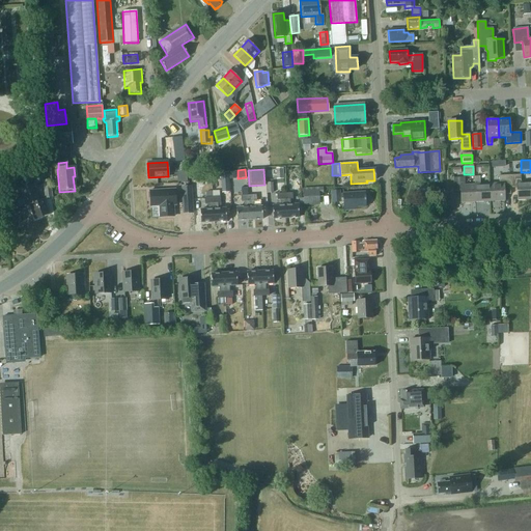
[(186,171),(176,172),(177,183),(187,182),(186,171)]
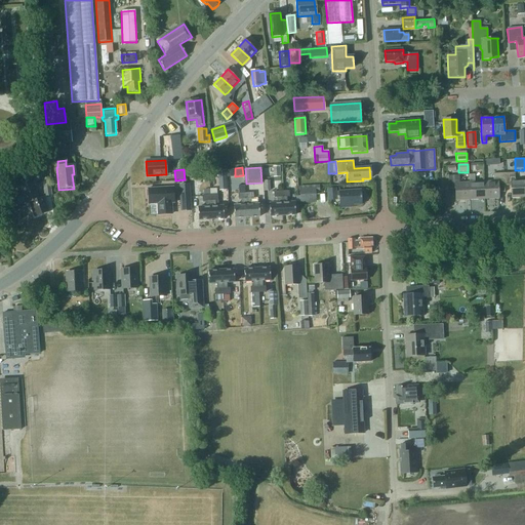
[(227,191),(226,170),(217,171),(219,191),(227,191)]
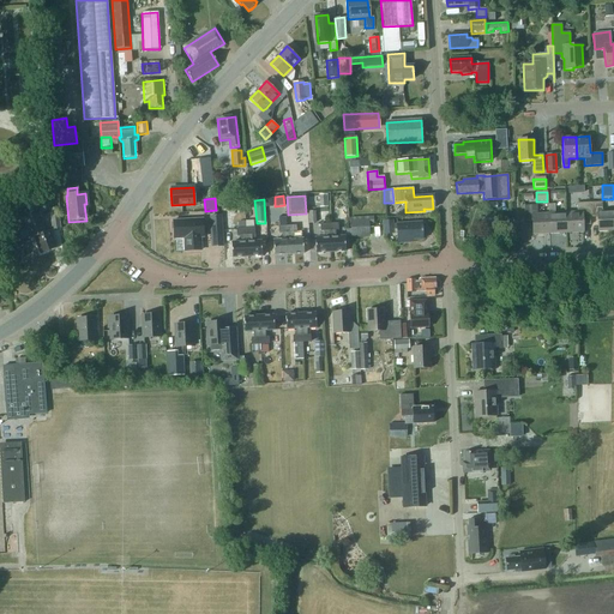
[(576,211),(565,212),(566,234),(583,233),(583,226),(590,224),(589,217),(589,203),(576,204),(576,211)]
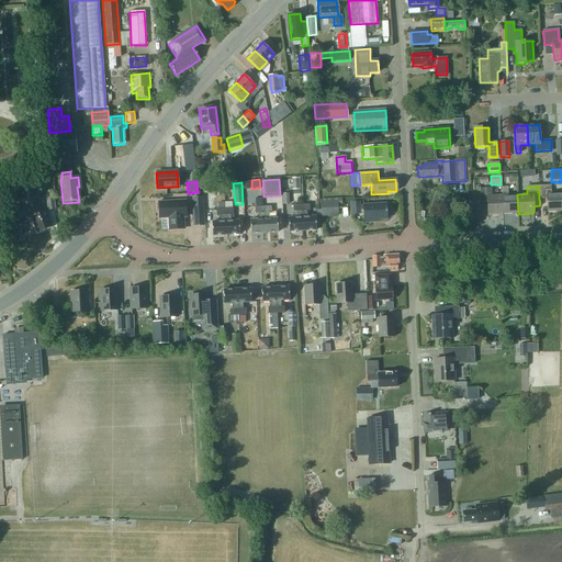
[(550,186),(539,186),(539,199),(546,199),(547,212),(561,211),(561,205),(561,192),(550,192),(550,186)]
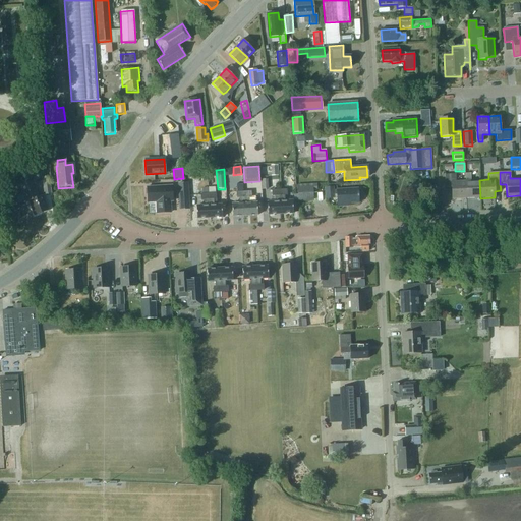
[(465,174),(465,180),(466,198),(480,198),(479,180),(470,180),(469,173),(465,174)]
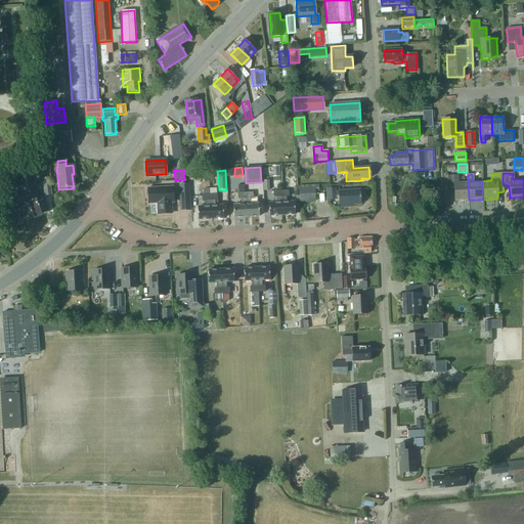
[(469,200),(468,181),(457,182),(457,175),(447,176),(448,188),(453,188),(454,201),(469,200)]
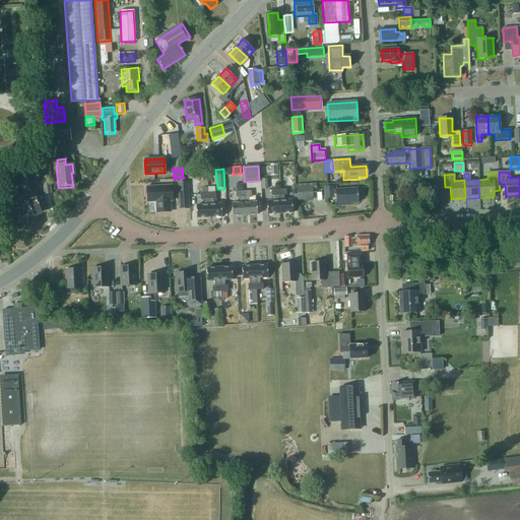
[(286,177),(287,189),(296,189),(295,176),(286,177)]
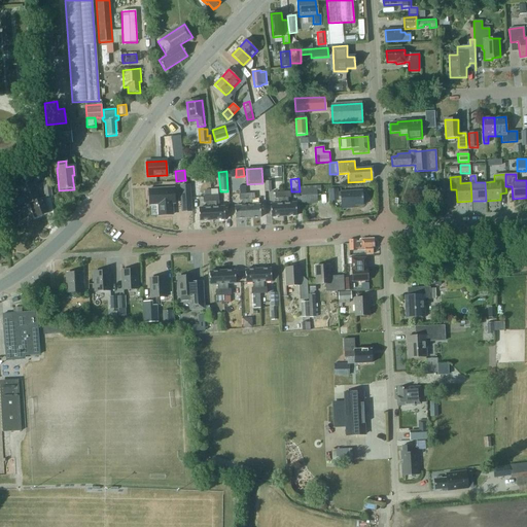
[(42,180),(44,198),(50,198),(48,180),(42,180)]
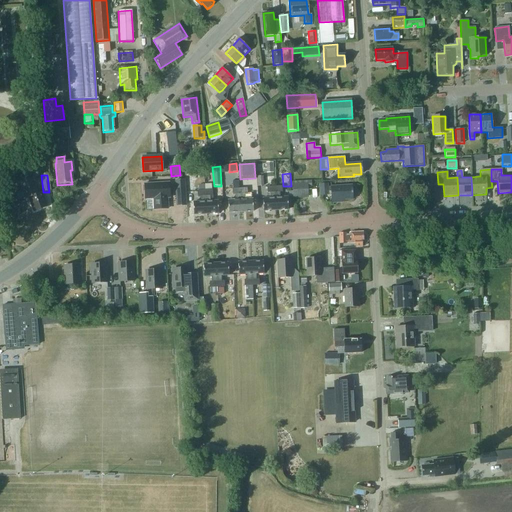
[(28,198),(33,212),(47,207),(41,192),(38,193),(32,178),(19,183),(25,199),(28,198)]
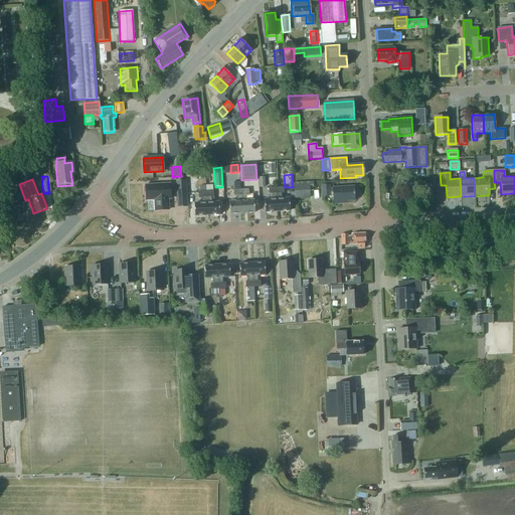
[(176,182),(177,194),(185,194),(184,182),(176,182)]
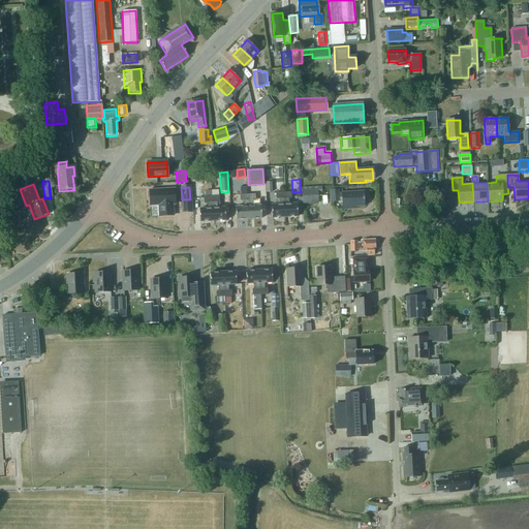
[(317,191),(321,191),(321,187),(302,188),(303,206),(318,205),(317,191)]
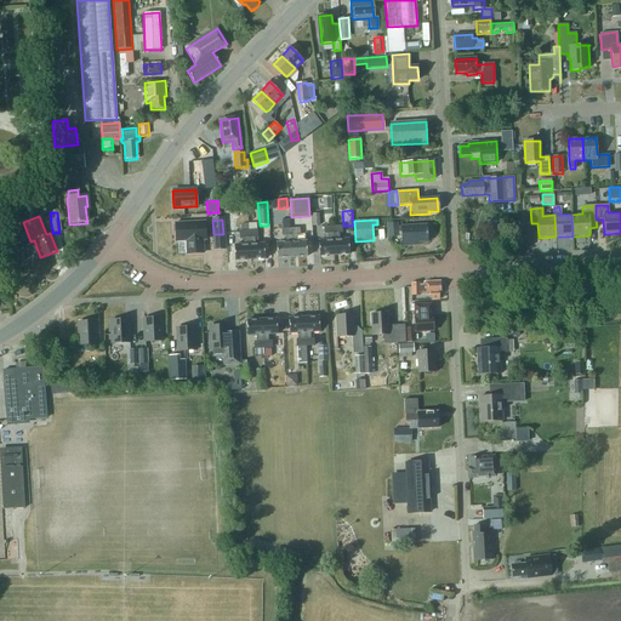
[(204,221),(175,222),(175,240),(187,240),(187,254),(203,252),(201,239),(205,239),(204,221)]
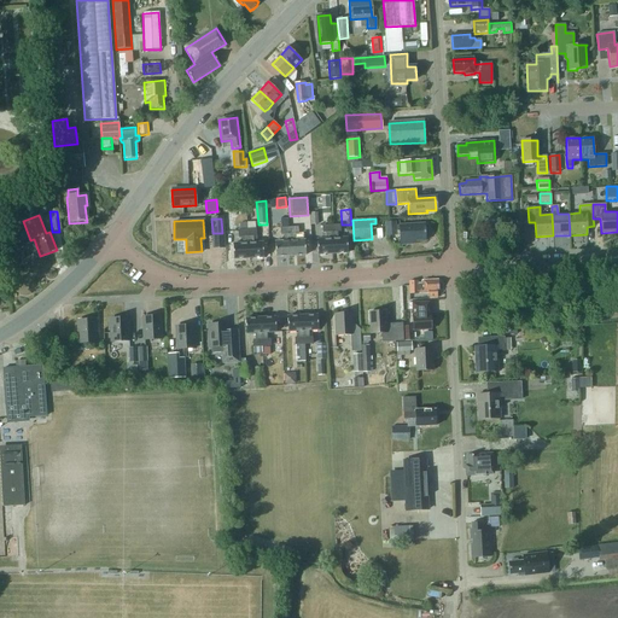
[(386,235),(396,235),(396,231),(398,231),(400,245),(408,245),(408,242),(425,240),(424,225),(395,226),(395,222),(385,222),(386,235)]
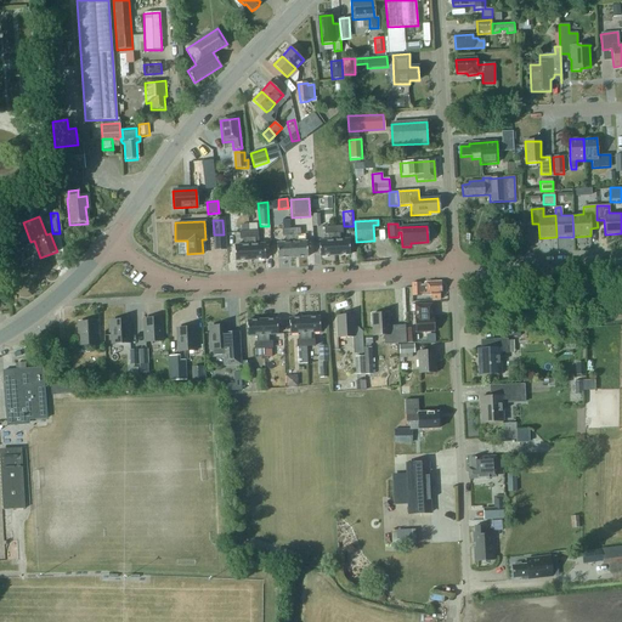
[(341,227),(333,228),(334,256),(350,255),(349,241),(340,241),(339,235),(343,235),(341,227)]
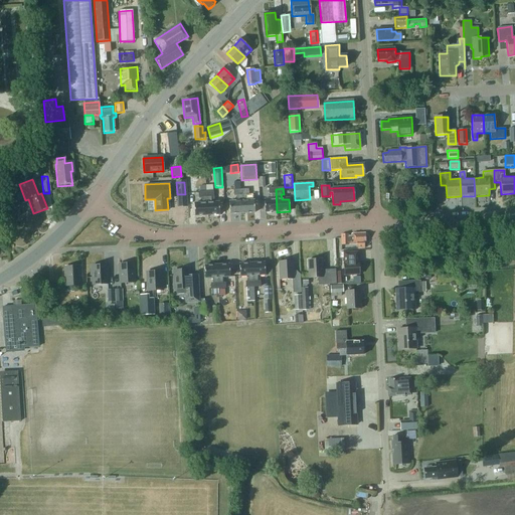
[(277,212),(276,189),(269,189),(270,194),(272,194),(272,200),(265,200),(265,212),(277,212)]
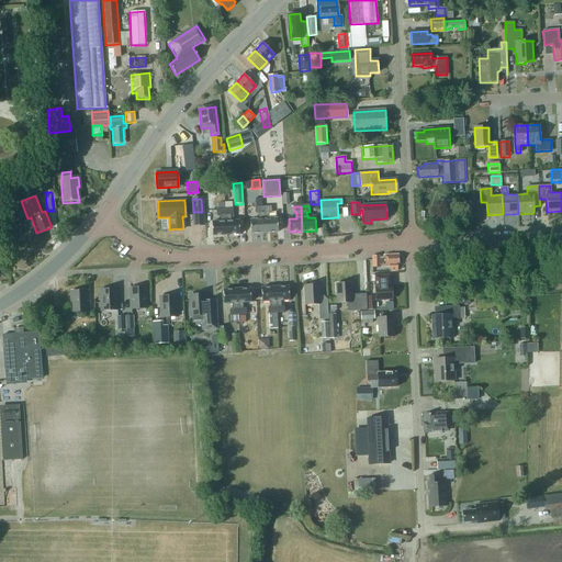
[(271,208),(262,209),(265,234),(278,233),(277,220),(269,220),(269,214),(271,214),(271,208)]
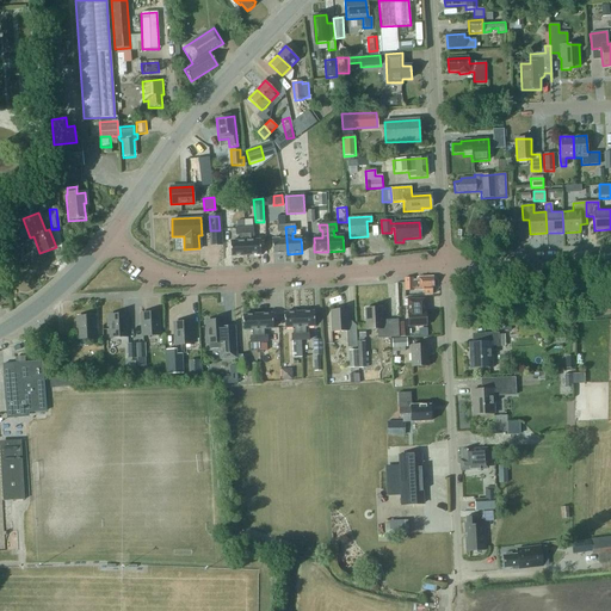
[(288,254),(285,227),(278,227),(278,233),(281,233),(282,240),(272,240),(273,254),(288,254)]
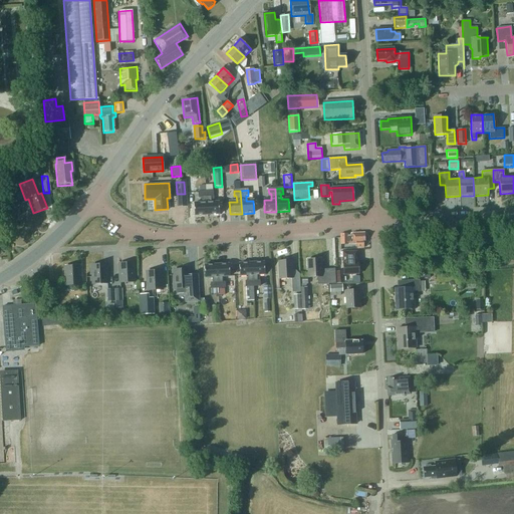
[(201,204),(194,204),(194,216),(207,216),(205,192),(198,193),(199,198),(201,198),(201,204)]
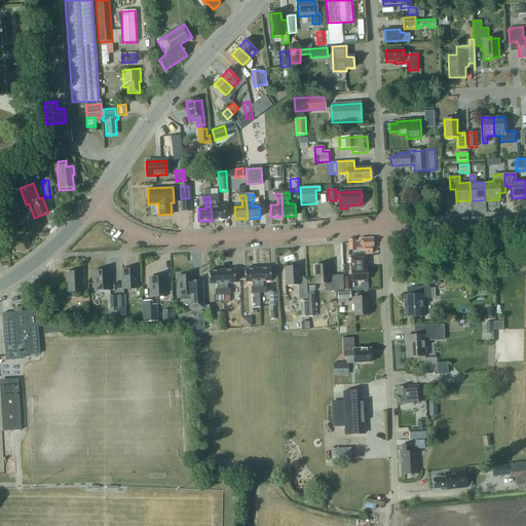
[(223,208),(216,208),(215,202),(218,202),(217,196),(210,196),(212,221),(224,220),(223,208)]
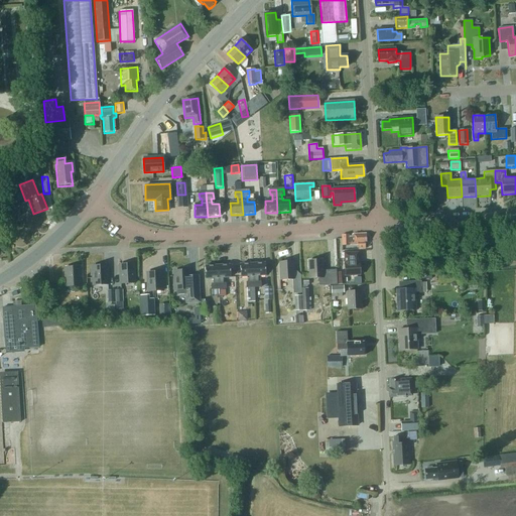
[(349,245),(357,245),(357,250),(366,249),(365,235),(352,236),(352,239),(349,239),(349,236),(342,236),(342,246),(349,246),(349,245)]
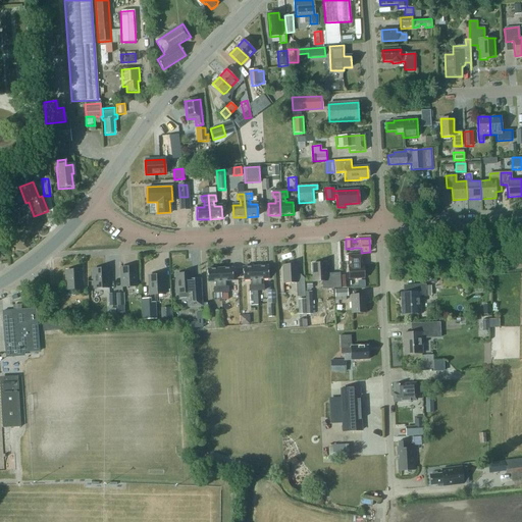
[(345,257),(345,262),(348,262),(349,279),(364,278),(362,256),(345,257)]
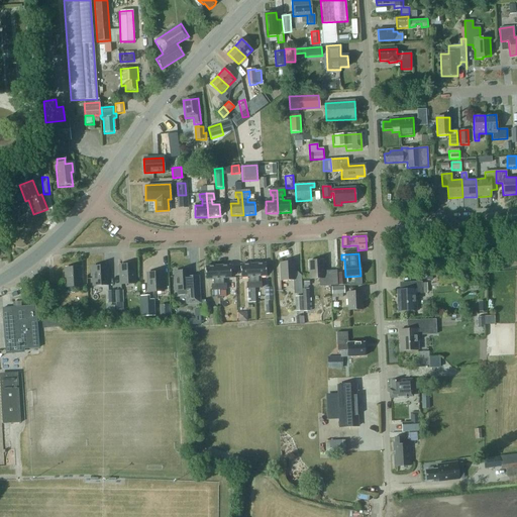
[(309,262),(310,280),(324,279),(323,261),(309,262)]
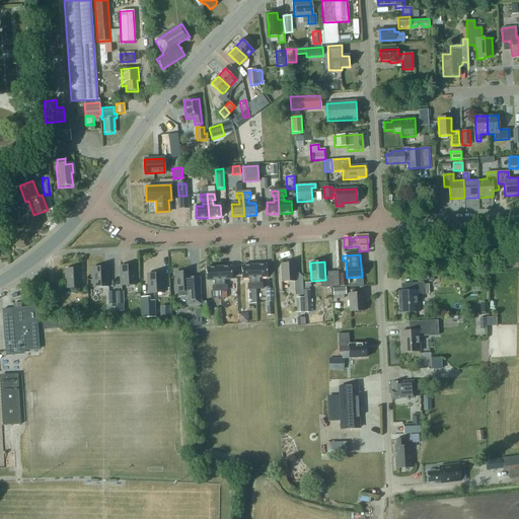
[(281,265),(282,283),(294,282),(295,295),(303,295),(302,277),(303,277),(303,271),(295,271),(295,264),(281,265)]
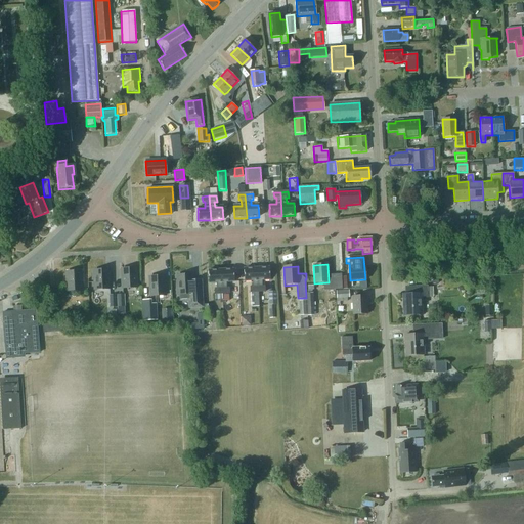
[(121,269),(122,288),(137,288),(136,268),(121,269)]
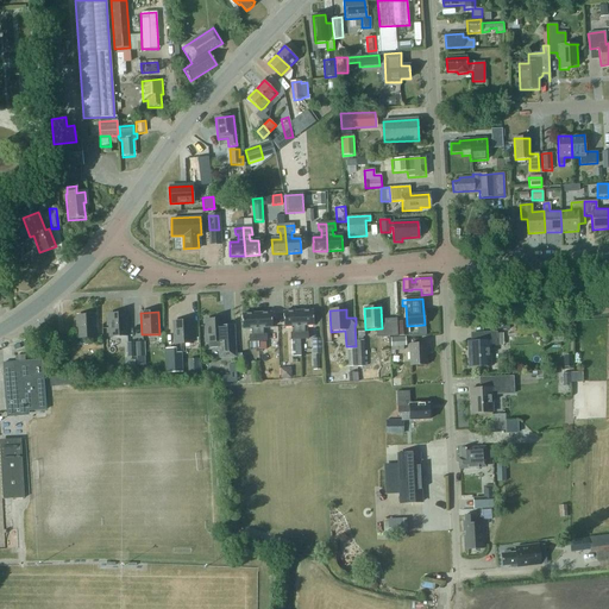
[(299,340),(297,312),(283,313),(284,327),(293,327),(294,334),(290,334),(290,340),(299,340)]
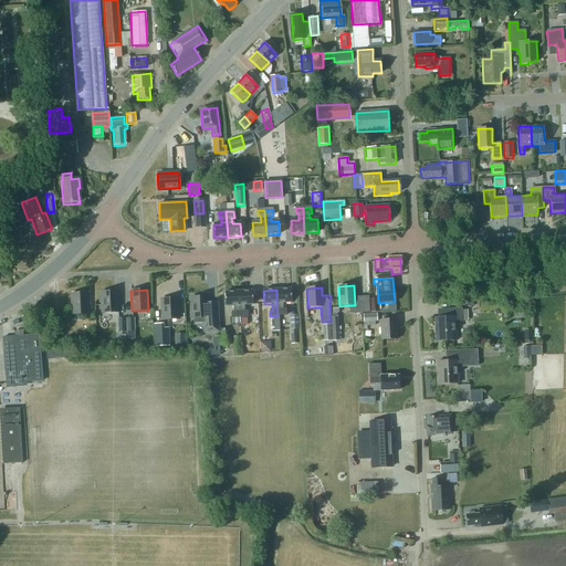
[(291,290),(276,290),(278,316),(285,315),(285,310),(283,310),(283,303),(291,303),(291,290)]
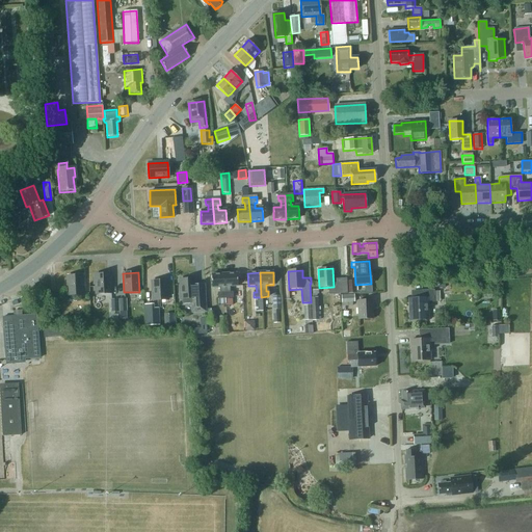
[(95,274),(96,294),(111,293),(110,273),(95,274)]
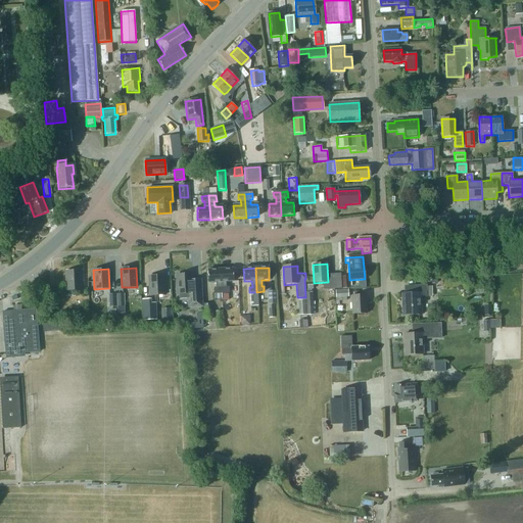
[(221,293),(220,270),(207,271),(208,283),(216,283),(217,288),(214,289),(214,294),(221,293)]
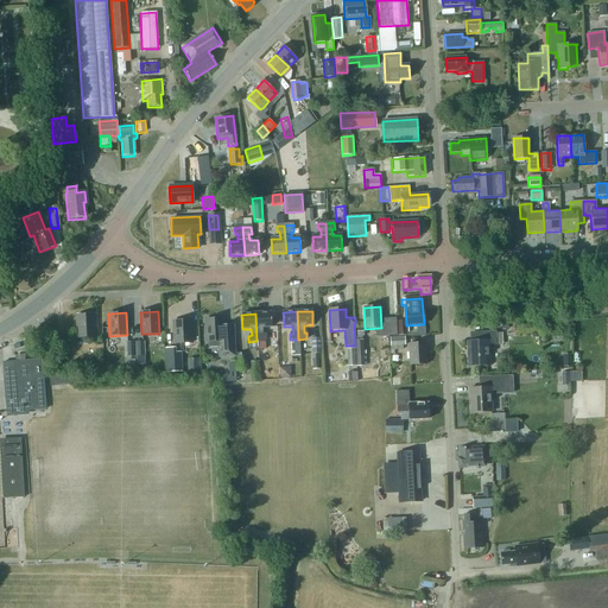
[(271,314),(255,314),(257,341),(265,341),(265,335),(263,335),(263,328),(271,328),(271,314)]
